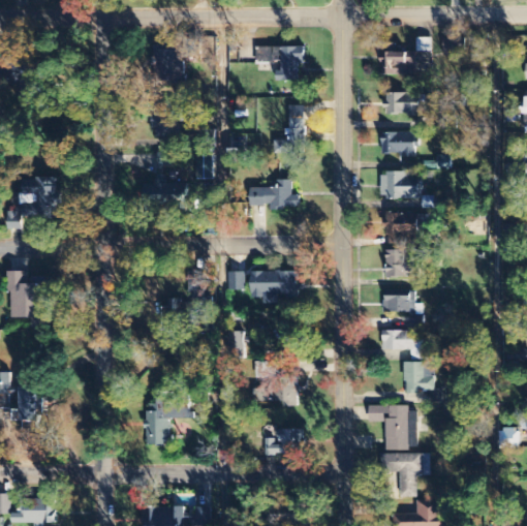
[(415,50),(431,50),(431,36),(415,36),(415,50)]
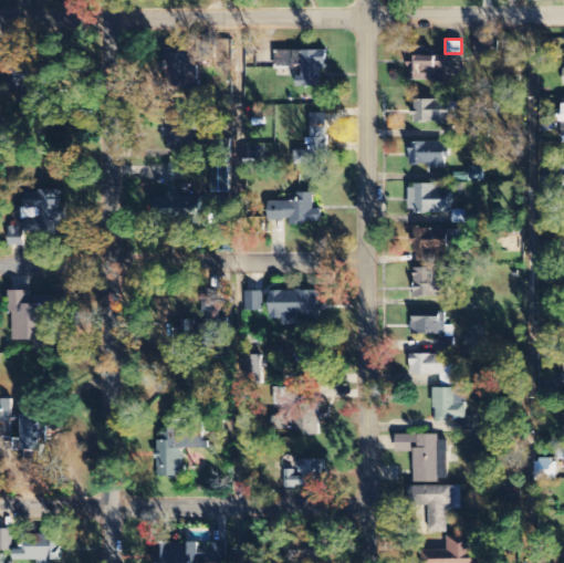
[(324,49),(274,48),(274,65),(300,65),(300,74),(294,74),(294,84),(317,85),(319,66),(324,66),(324,49)]
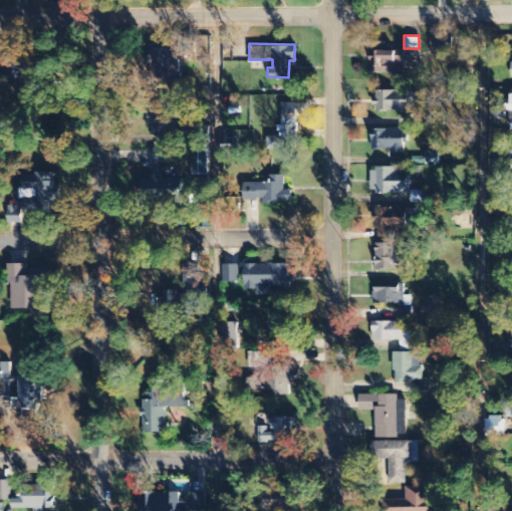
[(180,81),(180,57),(175,57),(175,44),(149,44),(149,81),(180,81)]
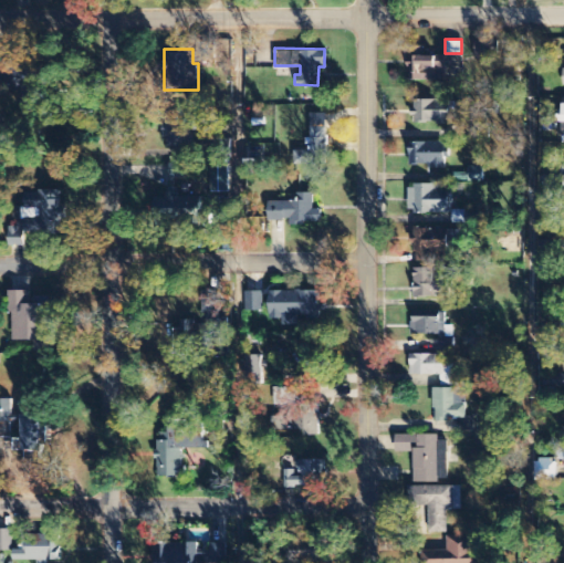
[(408,79),(445,77),(444,53),(408,54),(408,79)]
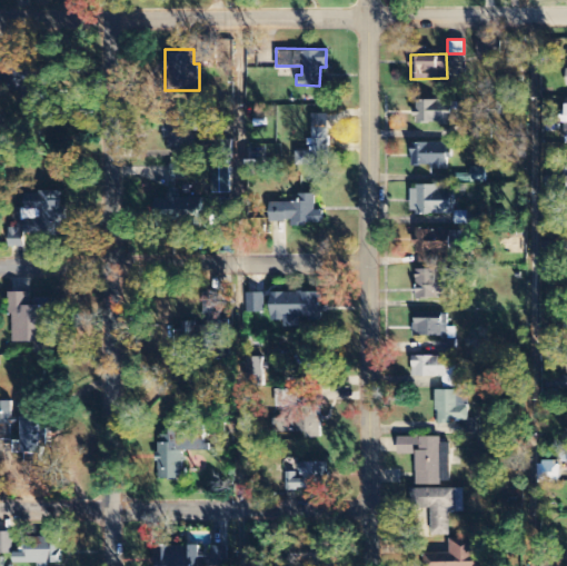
[(414,122),(456,121),(456,98),(414,99),(414,122)]
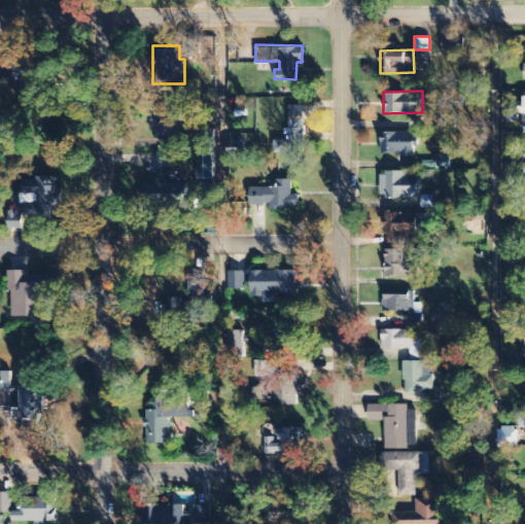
[(153,100),(151,136),(179,137),(180,101),(153,100)]
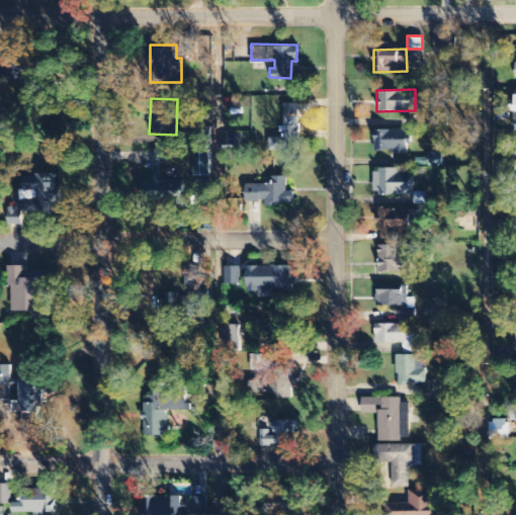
[(297,101),(282,102),(283,134),(267,135),(267,149),(298,148),(297,101)]
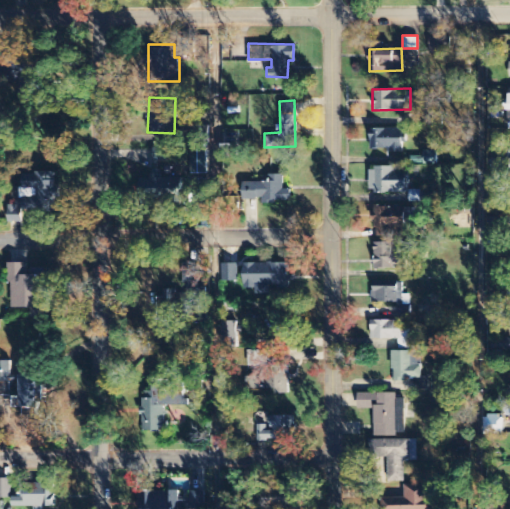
[(401,126),(368,127),(369,149),(401,149),(401,126)]
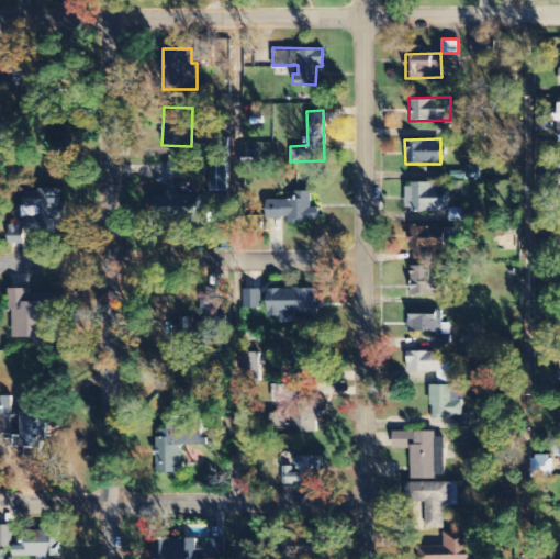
[(478,163),(462,164),(462,179),(478,179),(478,163)]
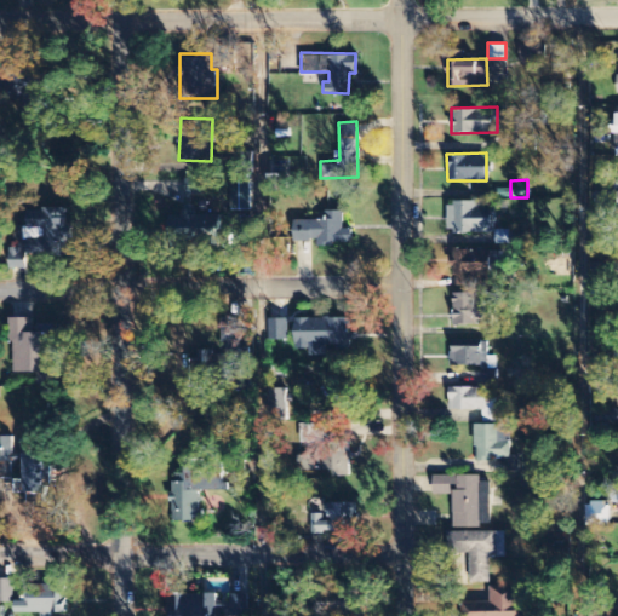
[(476,201),(446,200),(446,230),(491,231),(491,203),(476,203),(476,201)]
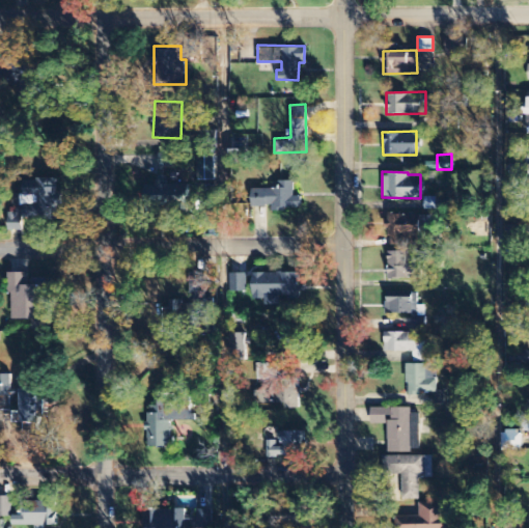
[(55,176),(21,177),(22,218),(55,217),(55,200),(60,200),(60,191),(55,191),(55,176)]
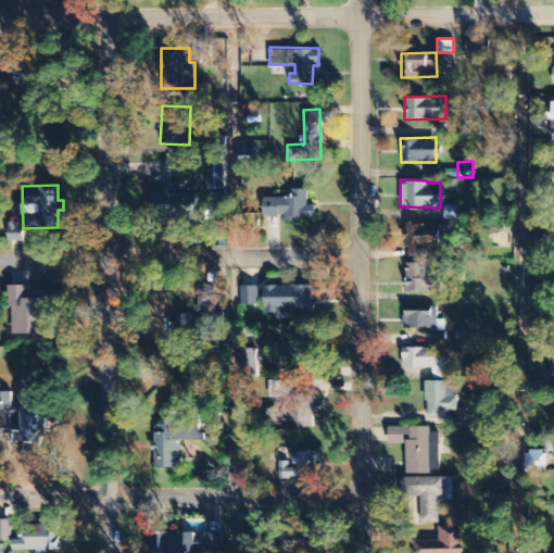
[(263,196),(263,215),(284,215),(284,218),(315,218),(315,203),(306,203),(306,188),(291,188),(291,196),(263,196)]
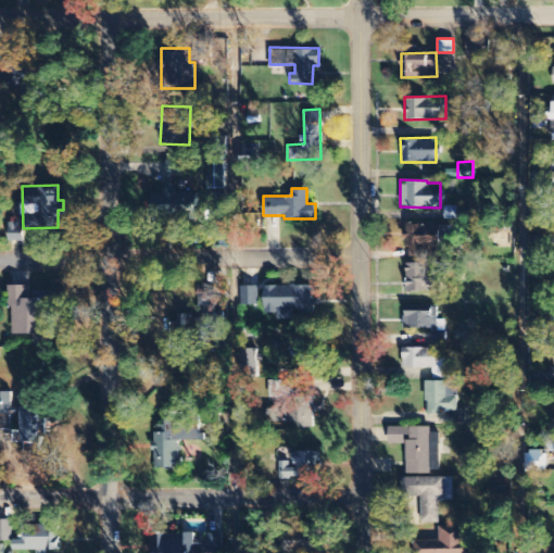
[(194,216),(196,192),(153,190),(151,214),(194,216)]
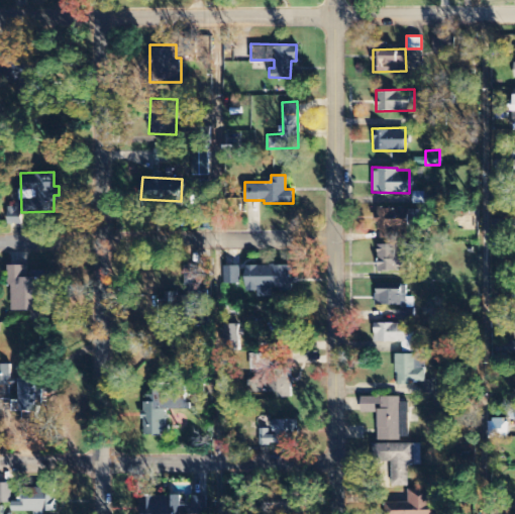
[(412,201),(424,201),(423,190),(411,190),(412,201)]
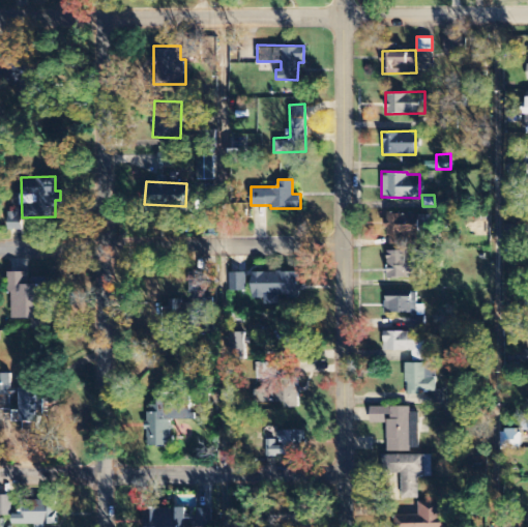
[(21,228),(21,210),(6,210),(6,228),(21,228)]
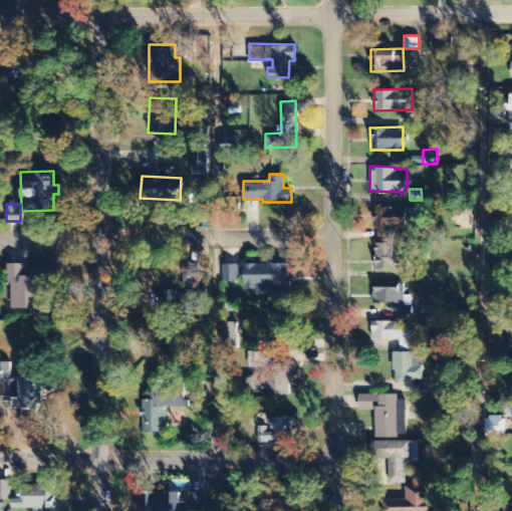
[(375,236),(391,235),(391,228),(407,227),(407,206),(374,206),(375,236)]
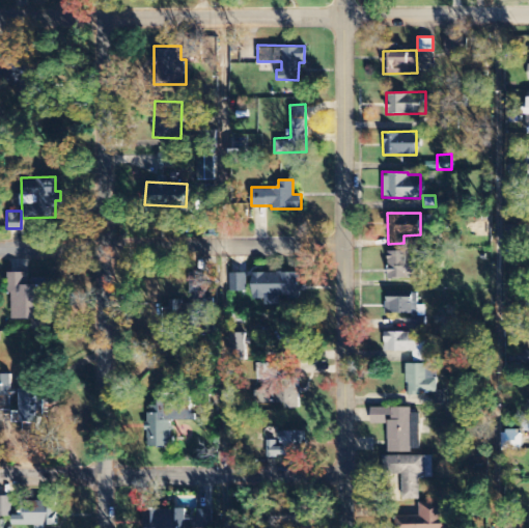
[(419,278),(420,251),(387,250),(386,278),(419,278)]
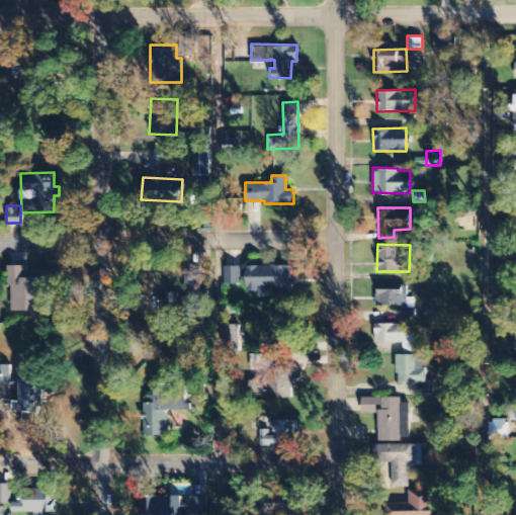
[(9,310),(29,310),(29,320),(45,320),(45,269),(26,270),(26,264),(9,264),(9,310)]
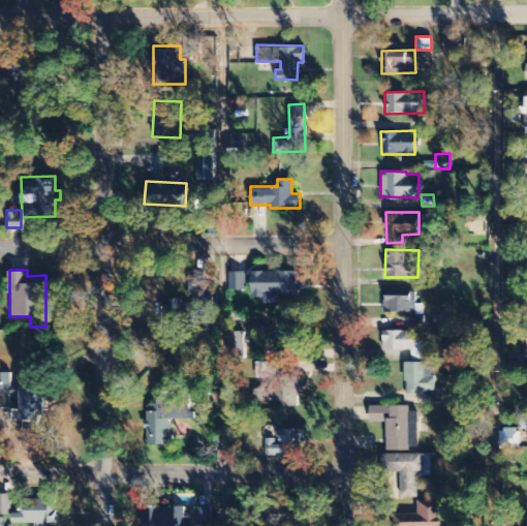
[(228,271),(229,288),(245,288),(245,270),(228,271)]
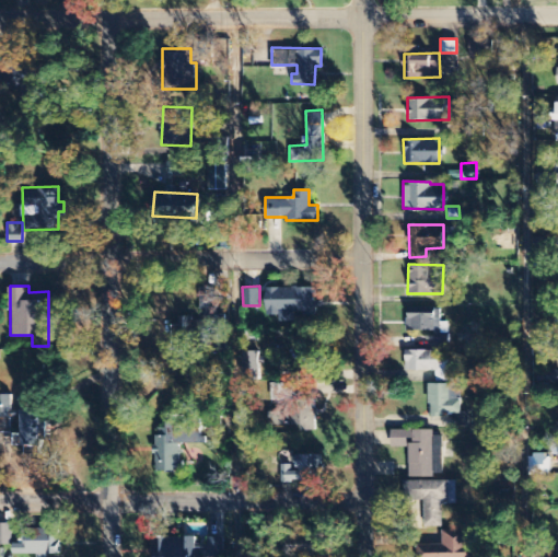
[(265,286),(266,312),(315,311),(314,286),(265,286)]
